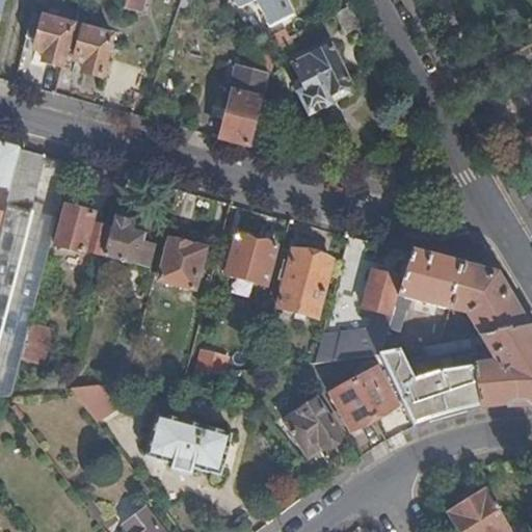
[(126,0),(124,9),(139,14),(141,0),(126,0)]
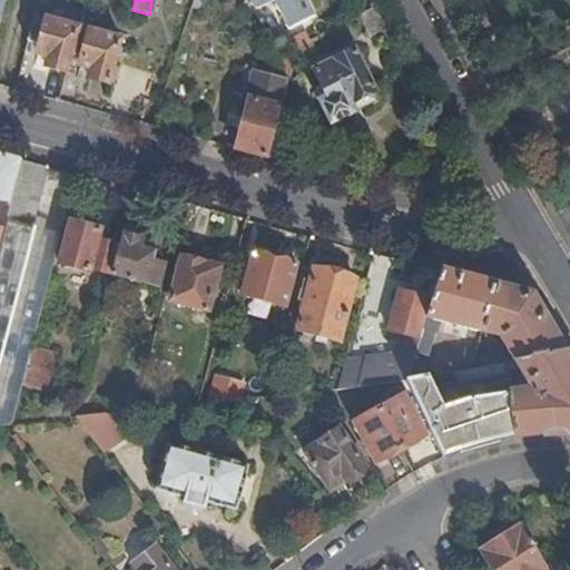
[(304,0),(251,0),(256,10),(275,1),(290,28),(312,17),(304,0)]
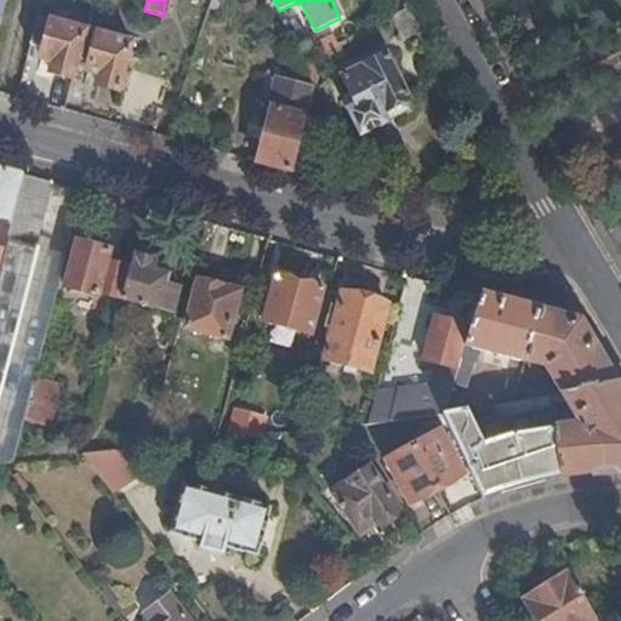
[(403,40),(419,33),(409,10),(393,17),(403,40)]
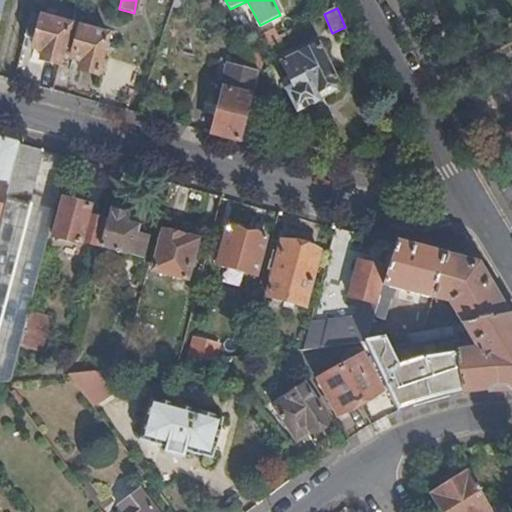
[(60,63),(65,48),(68,29),(70,24),(42,17),(41,19),(31,16),(26,37),(36,40),(33,49),(43,51),(41,59),(60,63)]
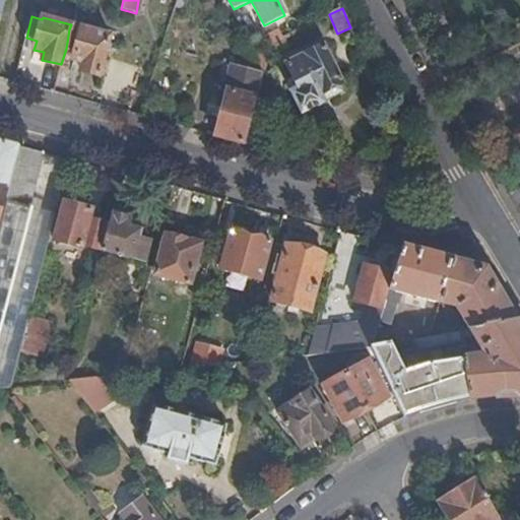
[(81,70),(104,76),(114,36),(86,28),(84,33),(69,29),(66,49),(75,51),(73,60),(83,62),(81,70)]
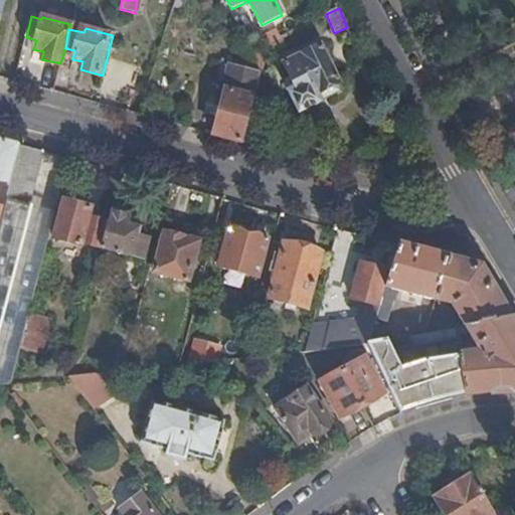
[(251,40),(245,66),(260,69),(264,50),(251,40)]
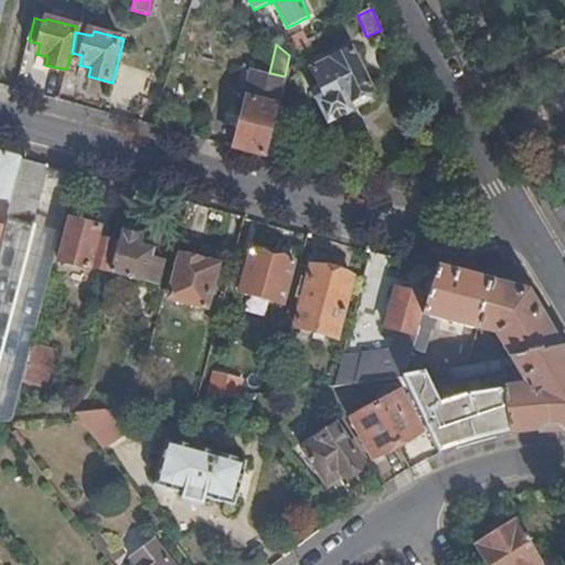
[(352,49),(311,68),(322,92),(316,95),(329,121),(349,112),(344,103),(350,100),(351,103),(373,91),(352,49)]
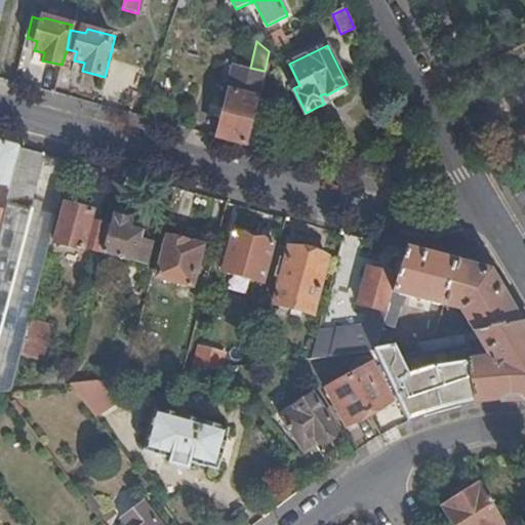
[(217,88),(228,90),(234,65),(225,62),(217,88)]
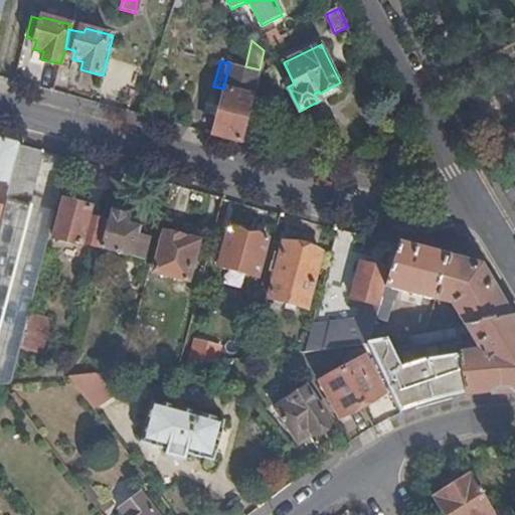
[(240,141),(252,98),(258,77),(260,69),(245,66),(229,63),(223,89),(211,132),(240,141)]
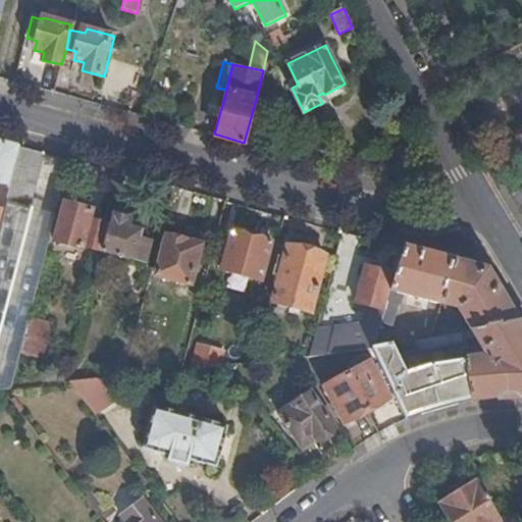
[(256,99),(274,105),(279,83),(261,79),(256,99)]
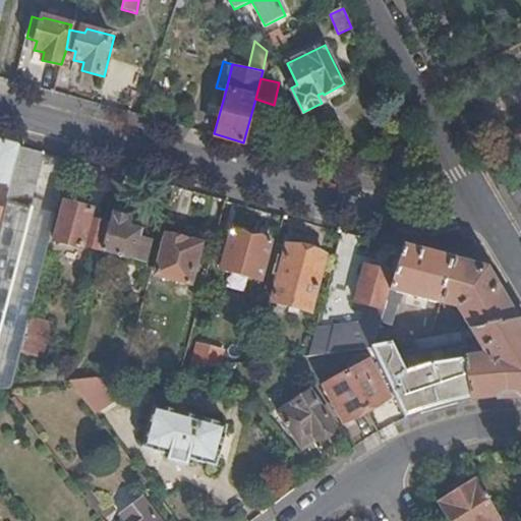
[(243,142),(262,147),(274,105),(255,99),(243,142)]
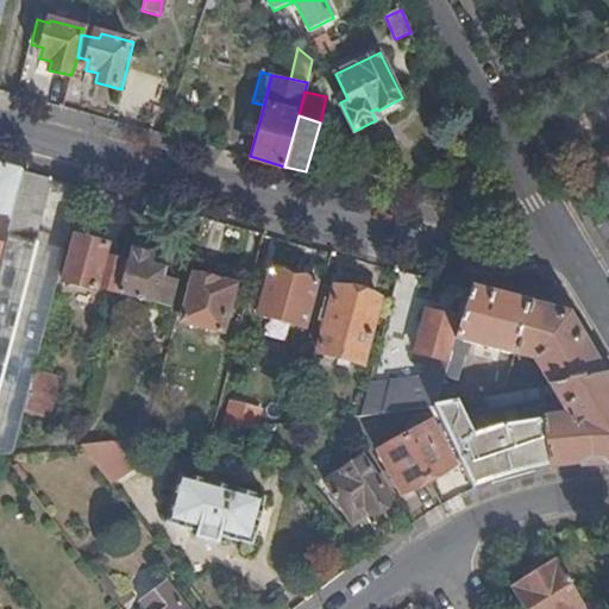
[(0,253),(5,237),(23,170),(0,164),(0,253)]
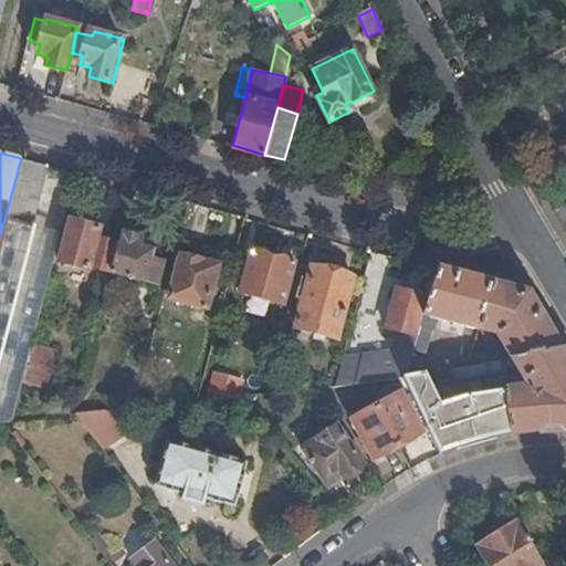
[(32,228),(49,166),(21,158),(4,220),(32,228)]
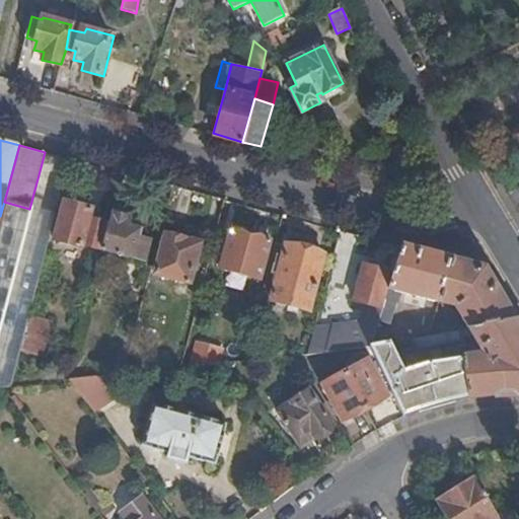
[(90,207),(65,201),(53,240),(80,247),(90,207)]
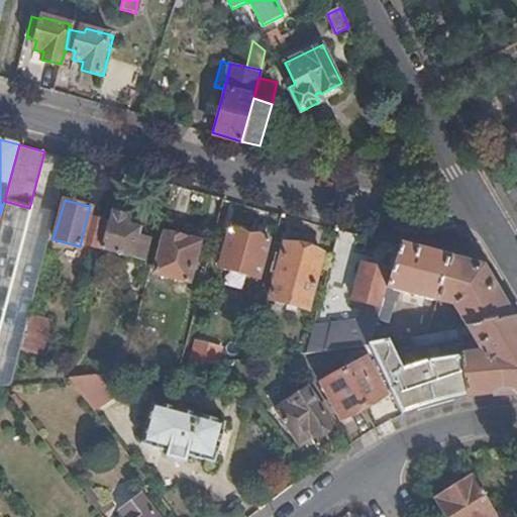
[(0,384),(4,384),(10,383),(20,346),(28,314),(54,215),(29,208),(4,201),(0,215),(0,384)]
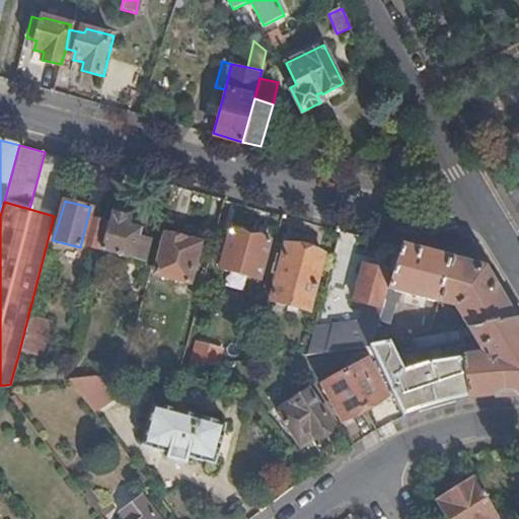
[(131,213),(113,208),(102,248),(133,257),(133,253),(143,256),(147,239),(138,236),(140,228),(128,224),(131,213)]
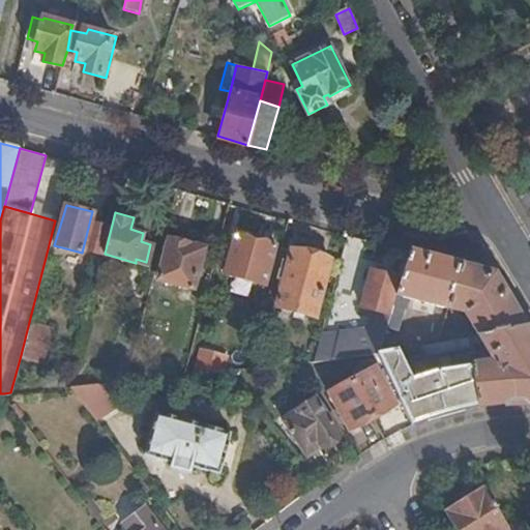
[(174,240),(169,240),(159,278),(194,288),(205,248),(186,244),(187,239),(175,236),(174,240)]
